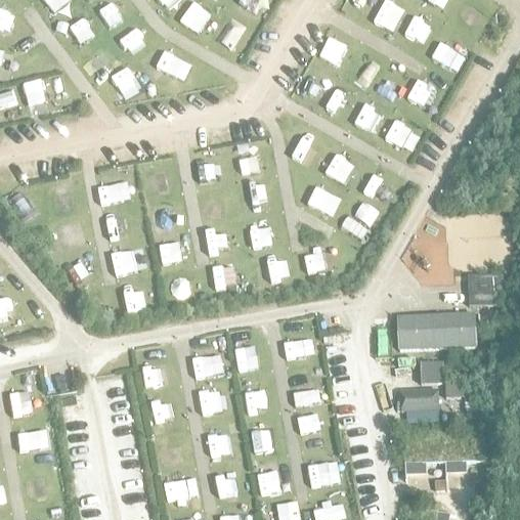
[(473,286),(494,285),(499,285),(499,272),(473,272),(473,286)]
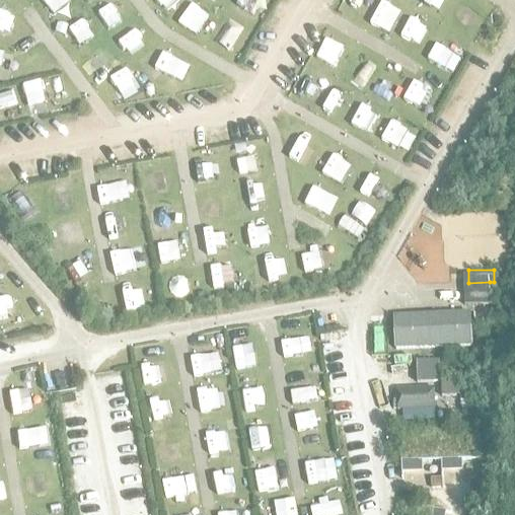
[(461,289),(461,302),(488,300),(487,288),(461,289)]
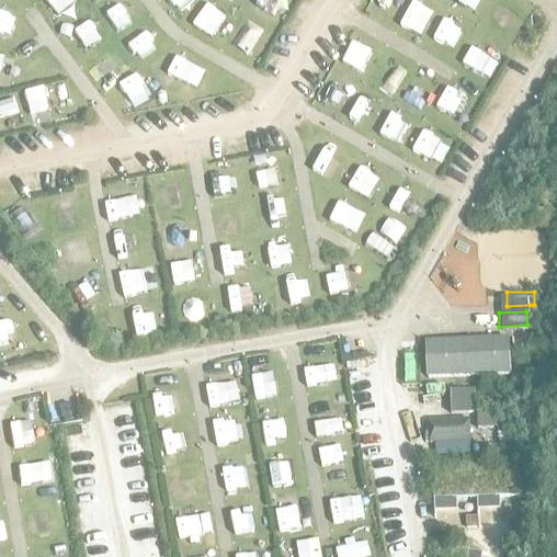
[(421,339),(422,374),(504,370),(503,334),(421,339)]
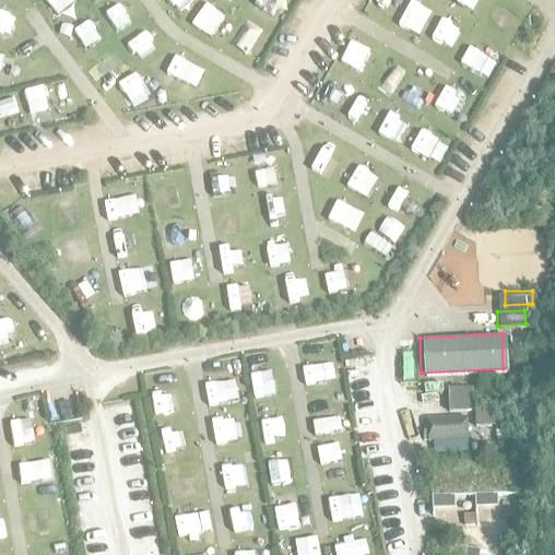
[(448,386),(449,406),(470,405),(469,385),(448,386)]
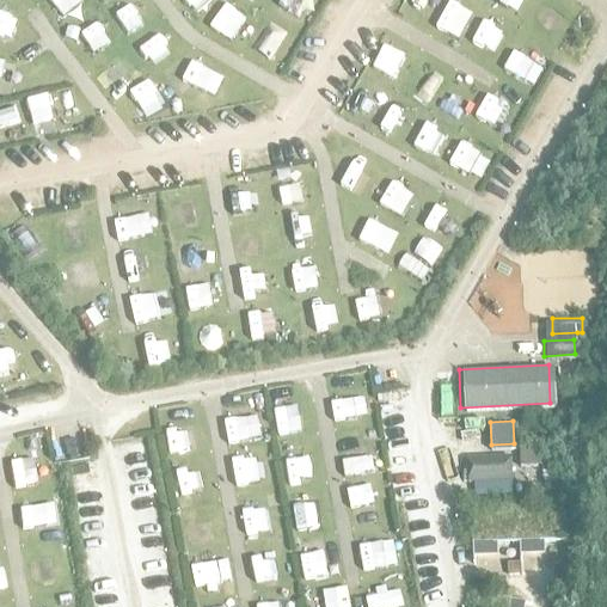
[(540,446),(515,448),(515,464),(541,461),(540,446)]
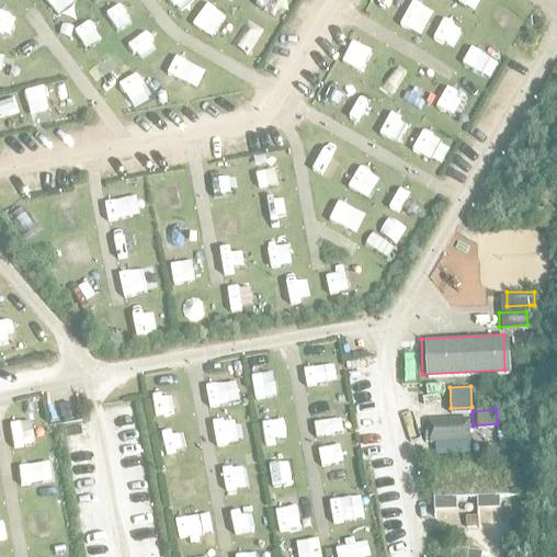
[(465,415),(433,416),(423,417),(424,440),(466,438),(465,415)]
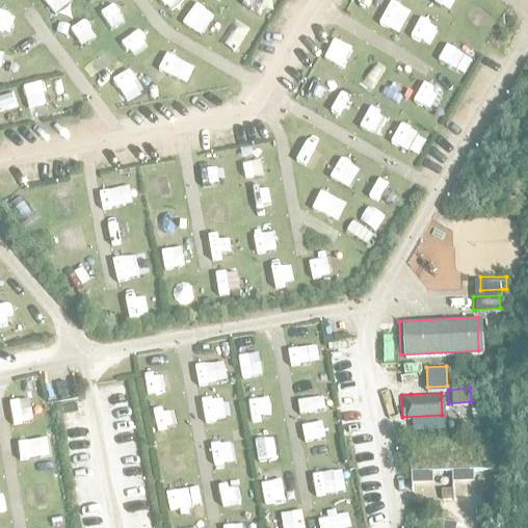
[(412,451),(411,465),(412,465),(413,465),(413,474),(429,474),(429,465),(452,466),(453,466),(453,434),(412,433),(412,451)]
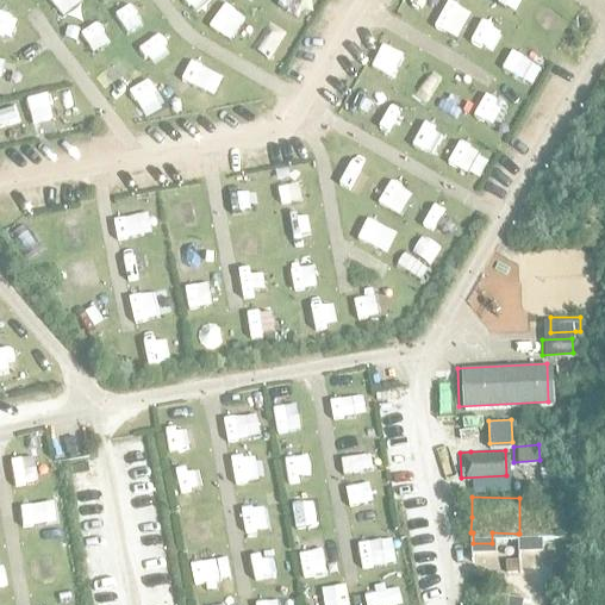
[(538,534),(565,534),(567,534),(567,529),(567,498),(519,498),(519,534),(519,544),(538,544),(538,534)]
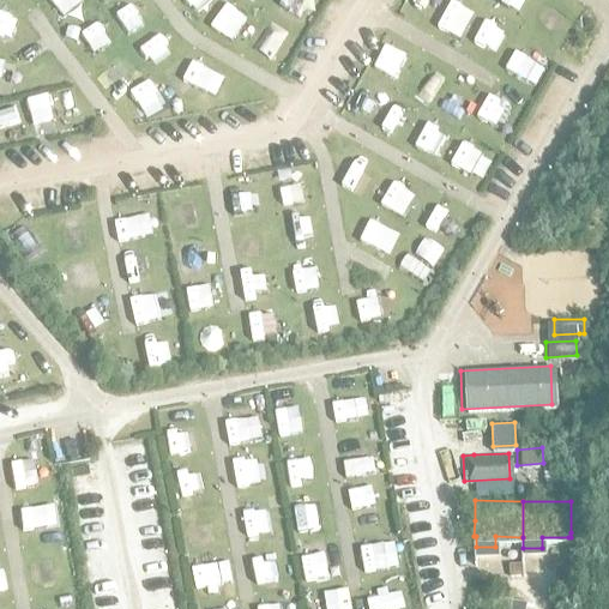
[(522,559),(508,559),(508,570),(520,570),(522,570),(522,568),(522,559)]
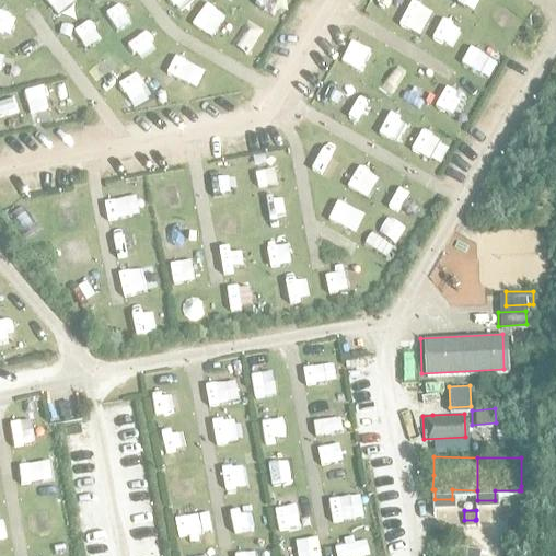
[(519,525),(519,516),(507,516),(507,525),(510,525),(519,525)]
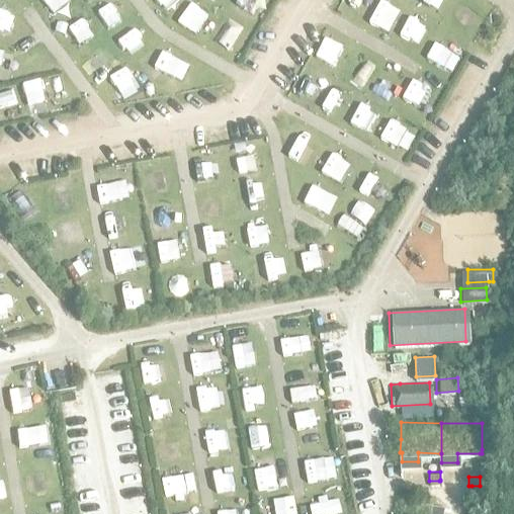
[(395,513),(435,513),(437,508),(428,506),(428,505),(428,504),(415,502),(399,498),(395,513)]
